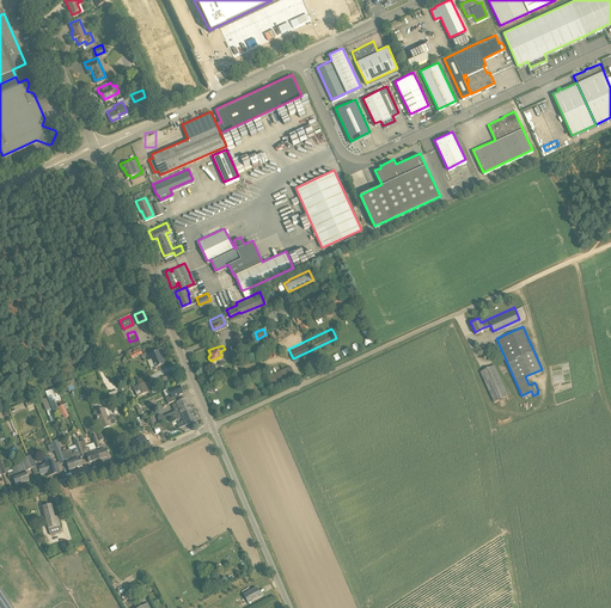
[(134,354),(136,352),(141,351),(139,347),(132,349),(128,351),(130,356),(134,354)]
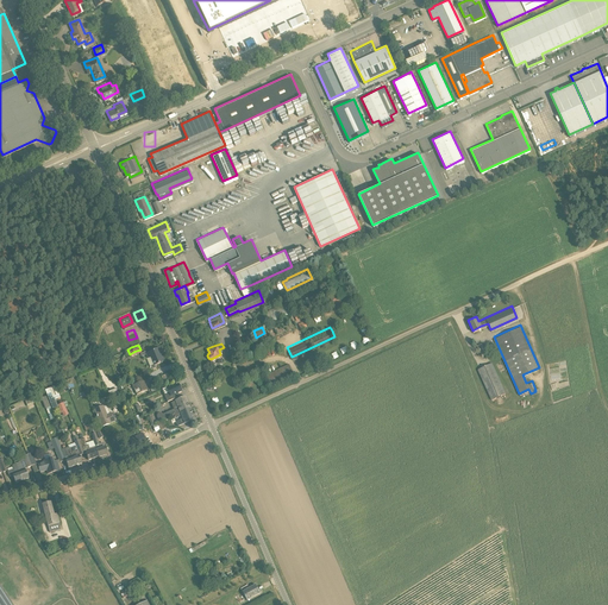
[(164,358),(158,345),(145,351),(146,355),(150,354),(154,363),(164,358)]
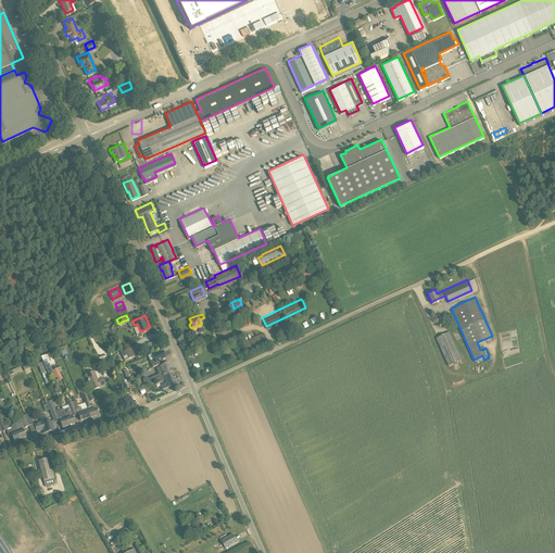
[(222,317),(211,323),(213,328),(225,323),(222,317)]
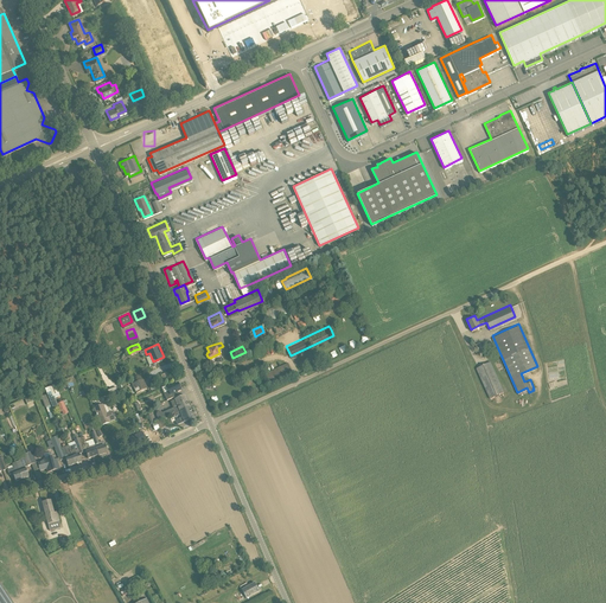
[(490,359),(474,366),(489,397),(503,390),(490,359)]
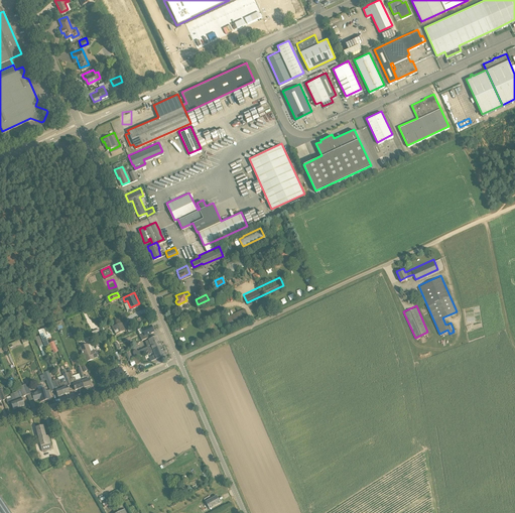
[(244,306),(224,316),(229,327),(249,317),(244,306)]
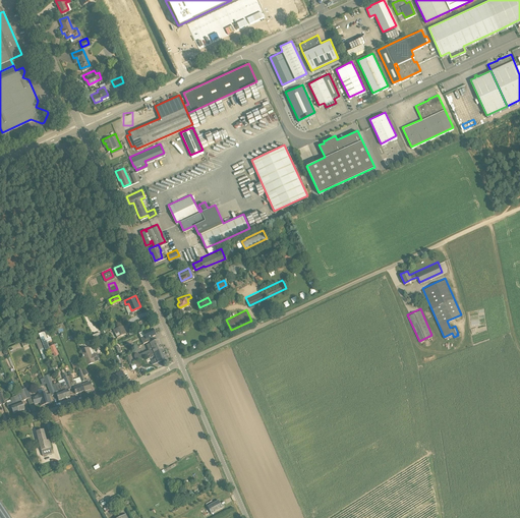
[(122,323),(112,328),(116,336),(125,331),(122,323)]
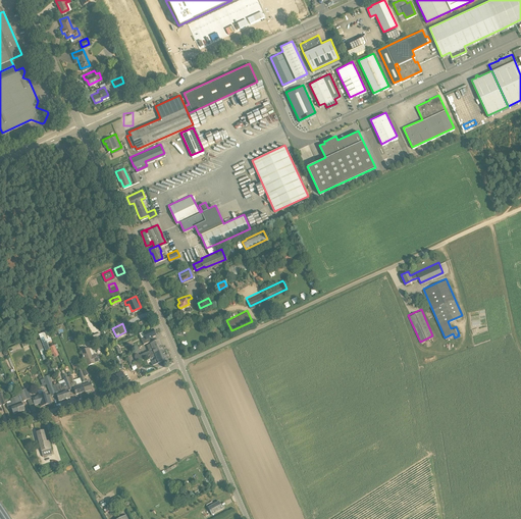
[(148,336),(155,333),(154,332),(155,331),(153,328),(152,328),(152,327),(143,331),(144,334),(141,336),(143,342),(149,340),(148,336)]
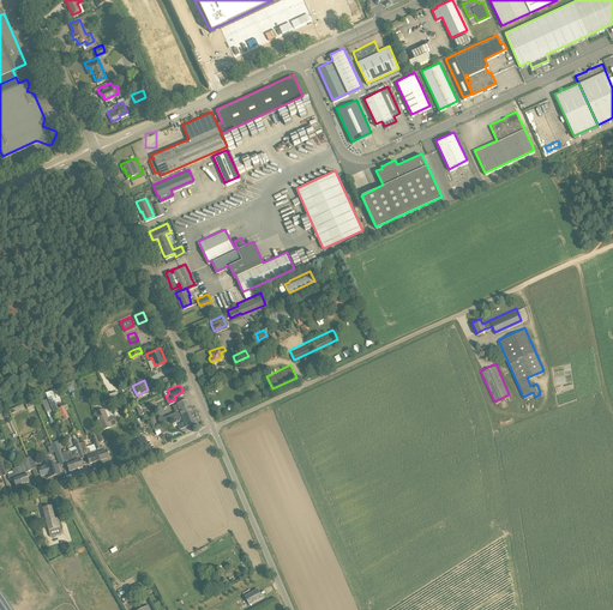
[(55,386),(47,390),(50,398),(59,394),(55,386)]
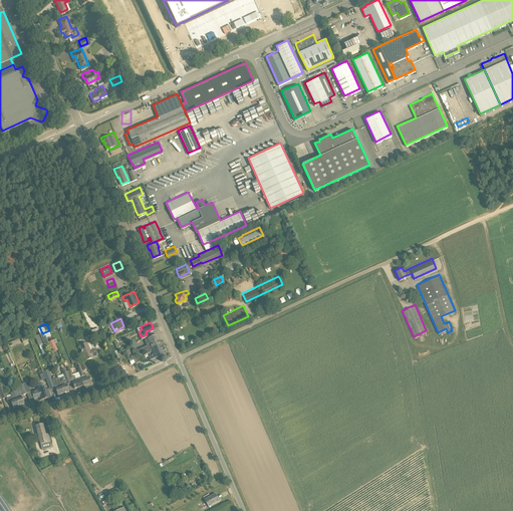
[(33,334),(37,343),(42,341),(38,332),(33,334)]
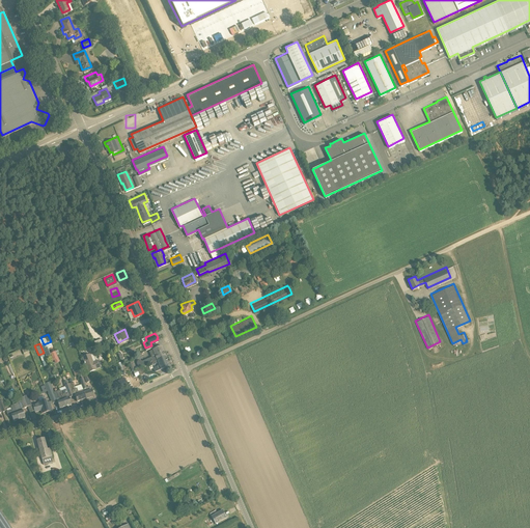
[(150,359),(165,354),(160,343),(151,346),(151,348),(148,349),(150,355),(141,359),(140,358),(139,358),(138,358),(137,358),(136,358),(136,359),(136,360),(138,365),(142,363),(150,359)]
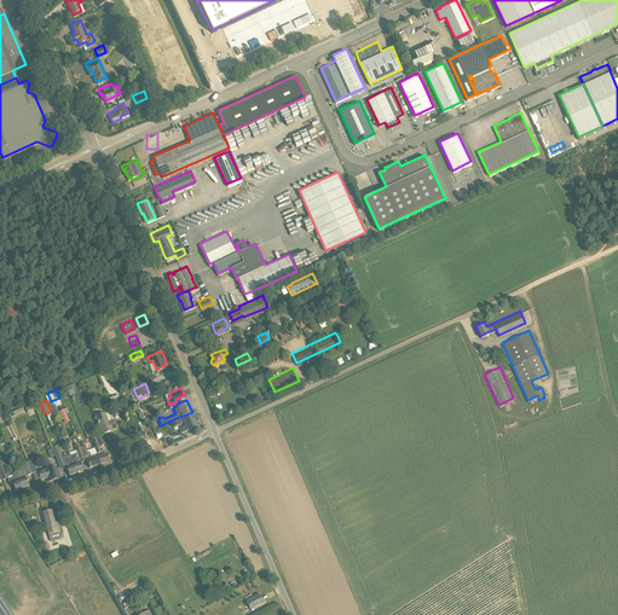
[(59,408),(57,410),(61,418),(62,417),(64,421),(68,418),(63,406),(63,407),(59,408)]
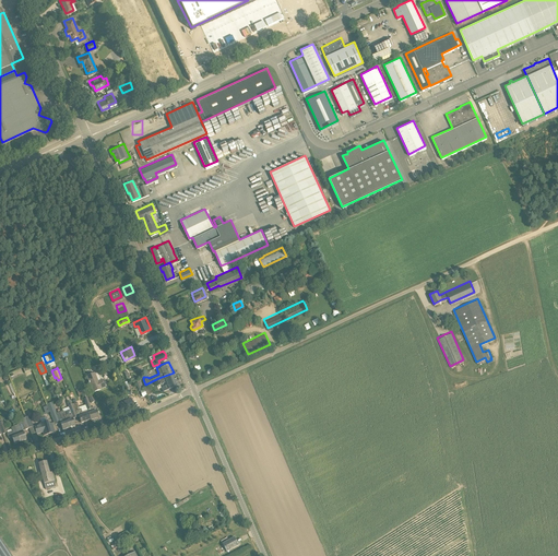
[(102,377),(99,378),(97,379),(94,371),(94,370),(90,373),(85,374),(90,382),(88,382),(92,390),(101,387),(101,386),(105,385),(102,377)]
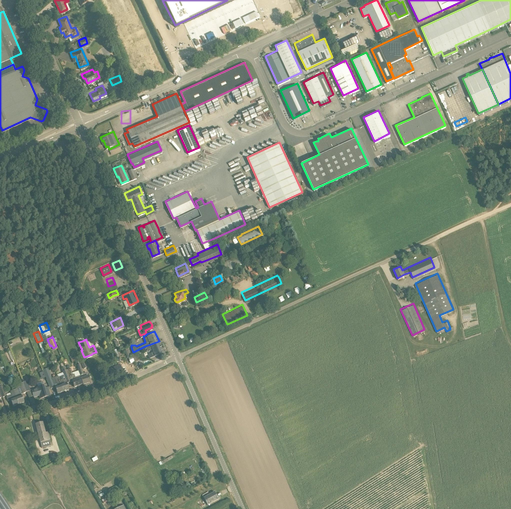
[(159,341),(145,346),(147,349),(151,347),(152,350),(147,352),(148,356),(162,350),(159,341)]
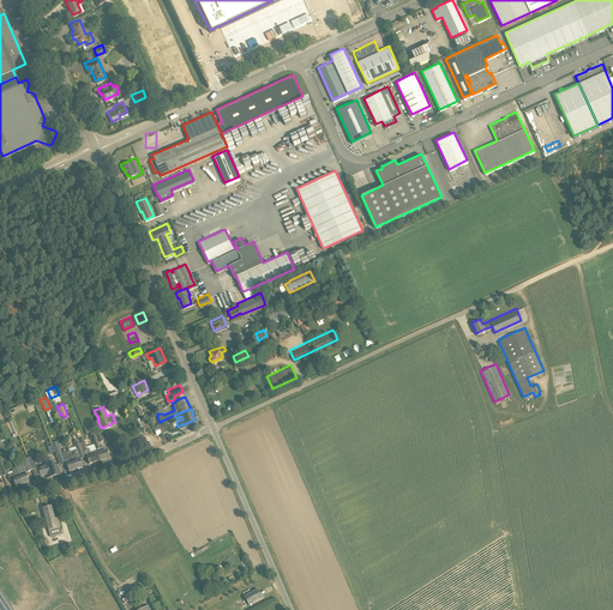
[(167,422),(166,420),(152,426),(156,433),(169,427),(168,427),(167,422)]
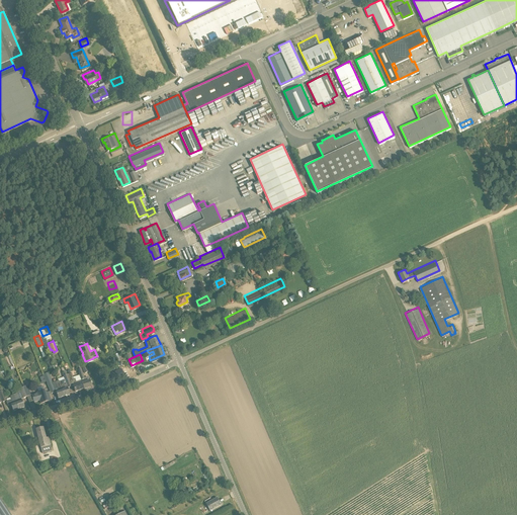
[(86,374),(84,375),(80,365),(77,366),(80,377),(83,387),(83,388),(86,387),(86,388),(89,387),(89,385),(90,384),(86,374)]
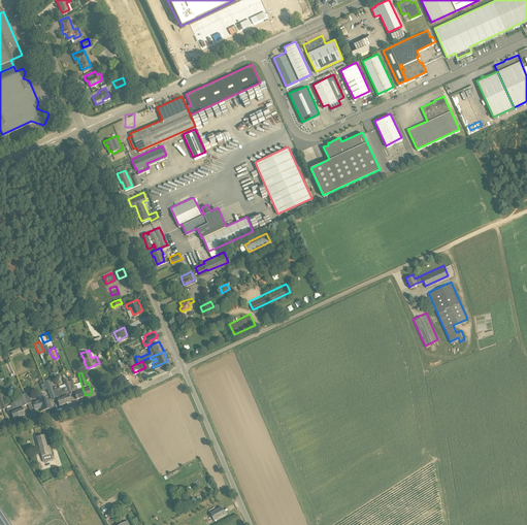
[(123,373),(111,379),(113,383),(116,382),(118,385),(125,382),(123,376),(124,376),(123,373)]
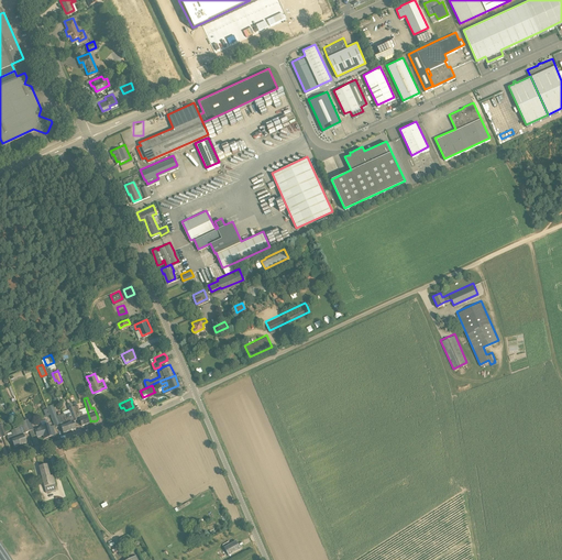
[(66,410),(63,413),(64,414),(68,428),(75,426),(72,418),(77,417),(73,404),(72,405),(70,401),(66,403),(70,415),(68,416),(66,410)]
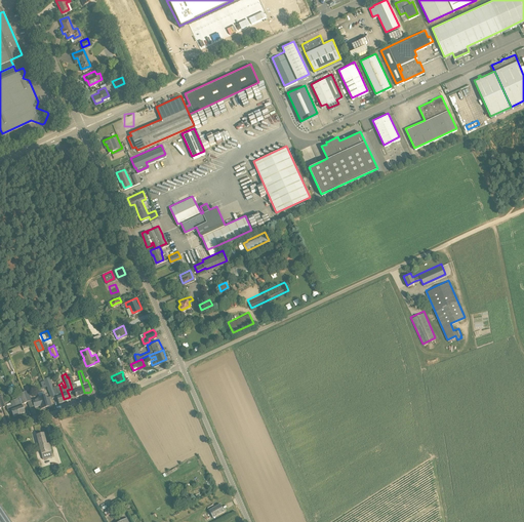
[(64,399),(59,386),(58,385),(58,384),(52,386),(48,374),(43,376),(51,396),(55,394),(57,401),(64,399)]
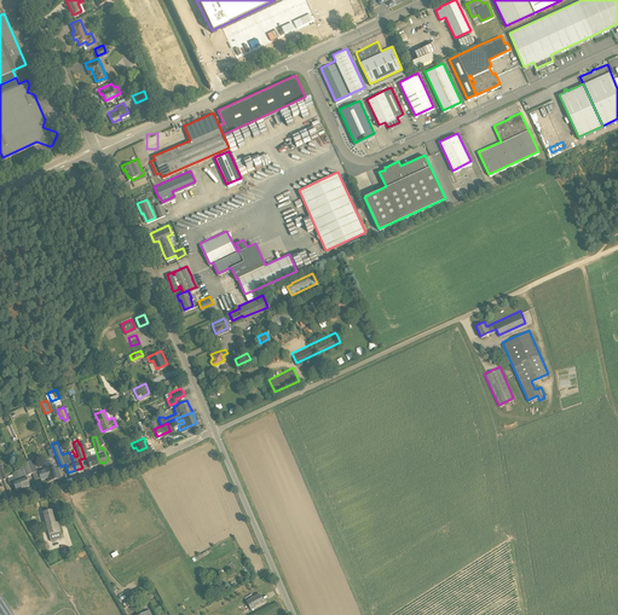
[(85,442),(80,444),(85,458),(86,458),(88,464),(99,462),(96,451),(90,453),(88,450),(87,450),(85,442)]
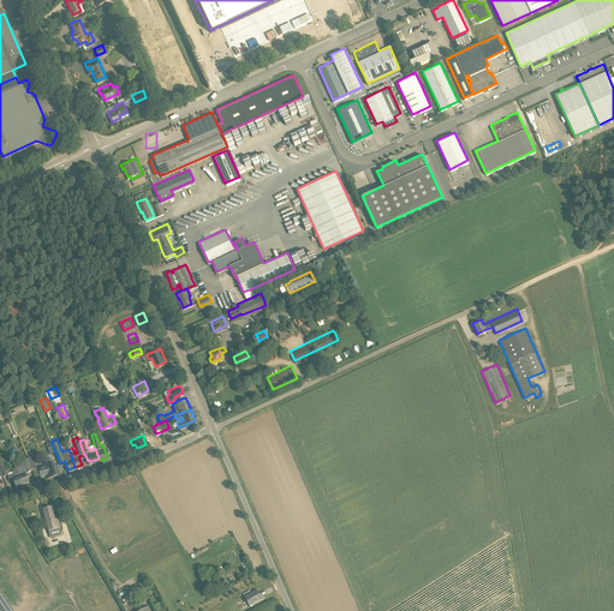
[(53,463),(52,460),(49,460),(47,461),(43,461),(43,463),(41,465),(37,466),(37,468),(40,474),(46,472),(47,475),(59,472),(57,462),(55,463),(53,463)]
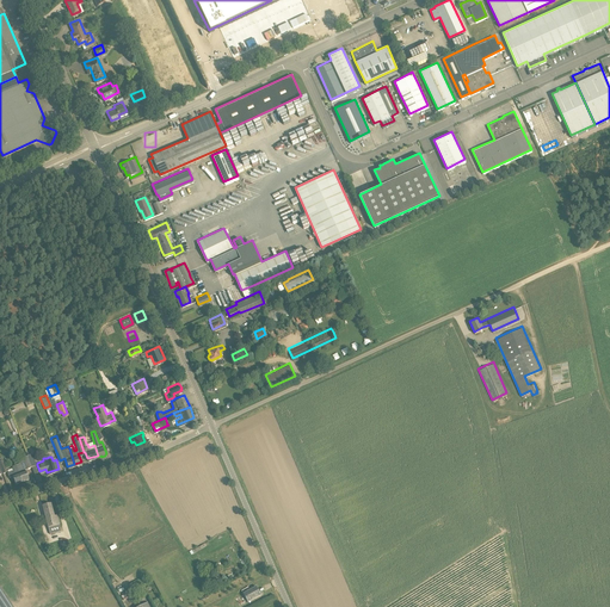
[(25,469),(24,469),(24,466),(20,468),(18,460),(14,463),(20,479),(28,477),(25,469)]
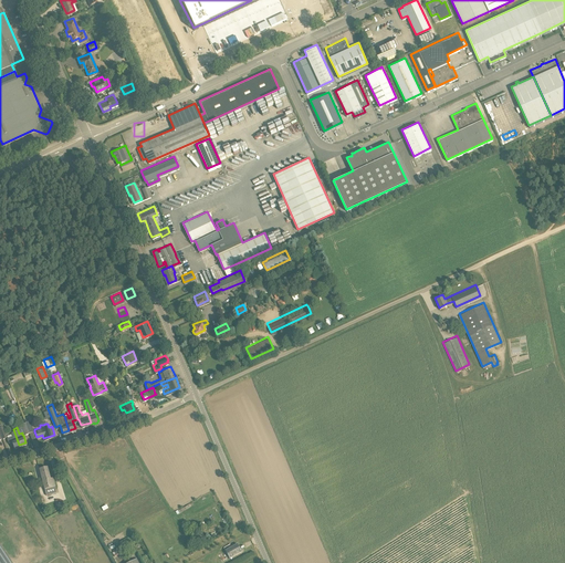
[(19,445),(13,429),(10,430),(12,436),(7,438),(8,440),(10,439),(13,447),(19,445)]
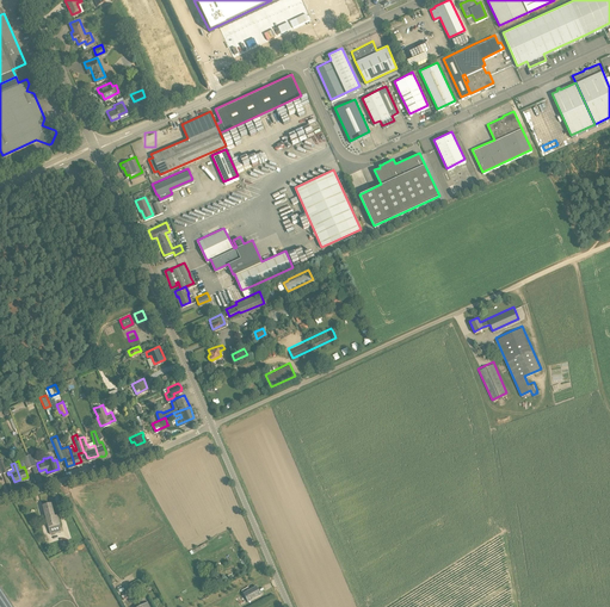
[(56,513),(53,514),(49,501),(42,503),(49,532),(60,528),(56,513)]
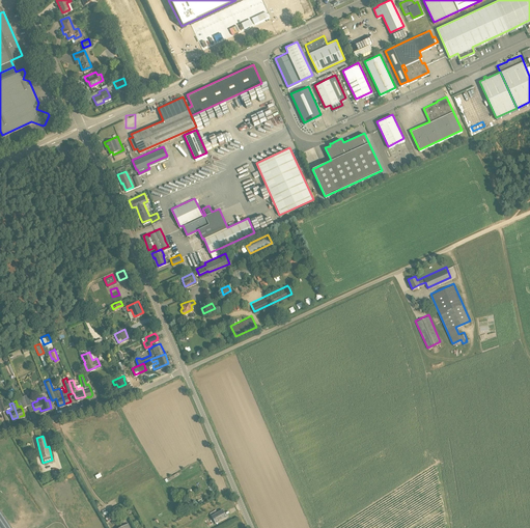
[(226,515),(222,507),(211,513),(215,521),(226,515)]
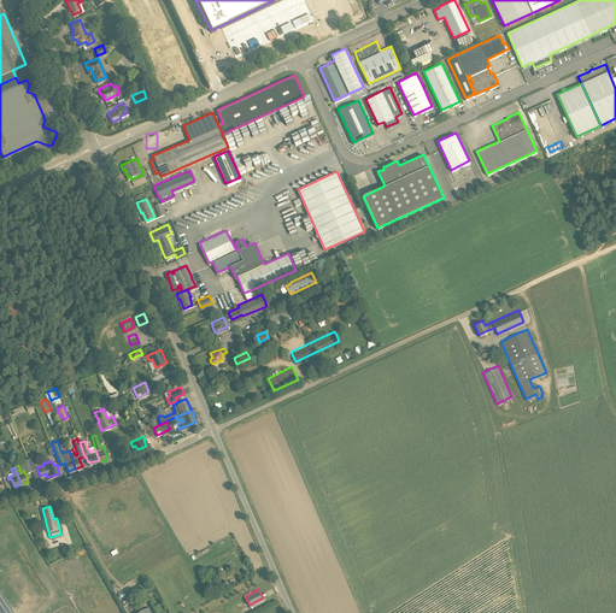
[(0,612),(11,612),(13,612),(0,591),(0,612)]
